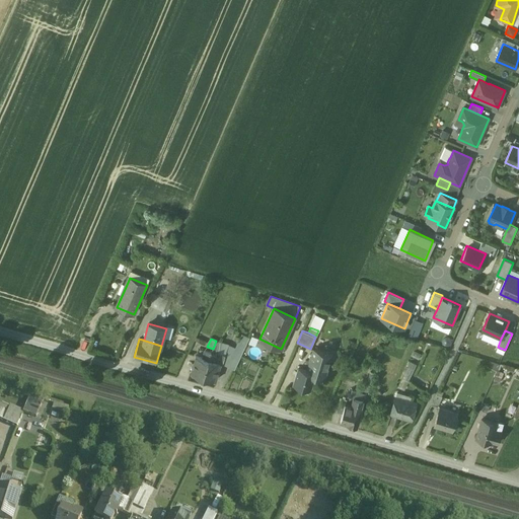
[(247,344),(240,341),(237,348),(236,350),(243,353),(247,344)]
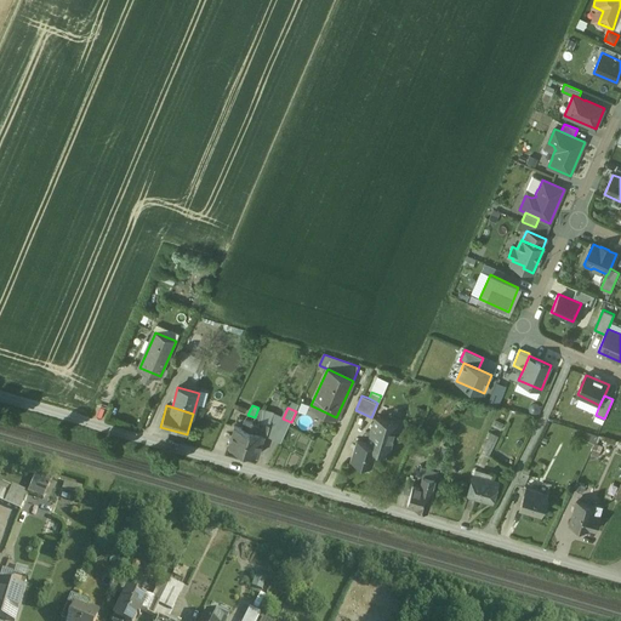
[(261,409),(255,419),(254,419),(254,420),(255,420),(254,421),(260,423),(261,421),(271,423),(274,412),(261,409)]
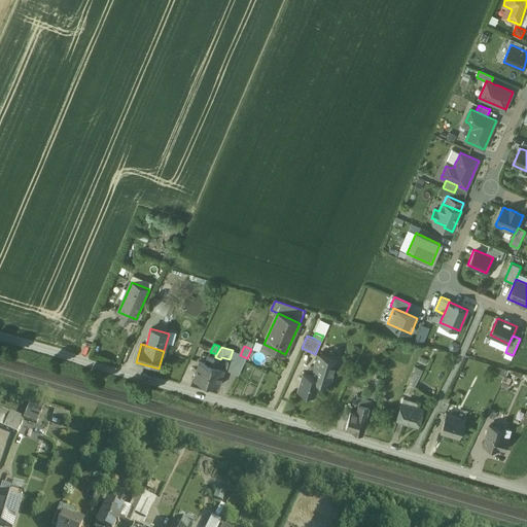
[(241,353),(233,350),(230,359),(226,369),(225,369),(224,370),(239,376),(240,374),(233,370),(240,355),(241,353)]
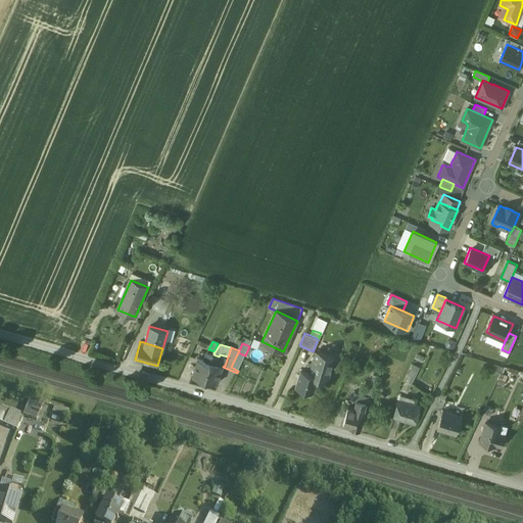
[(334,355),(317,350),(313,365),(330,370),(334,355)]
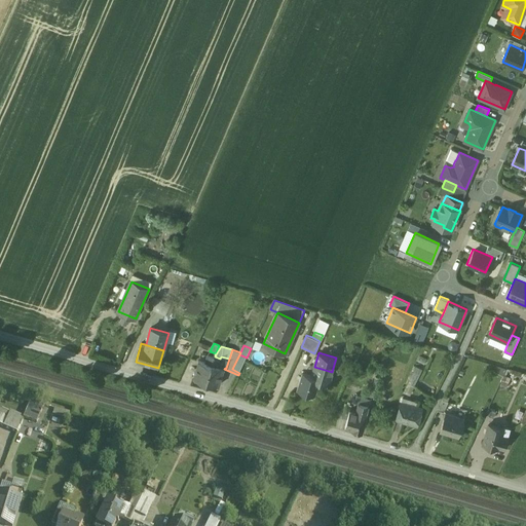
[(214,357),(208,354),(205,362),(212,364),(214,357)]
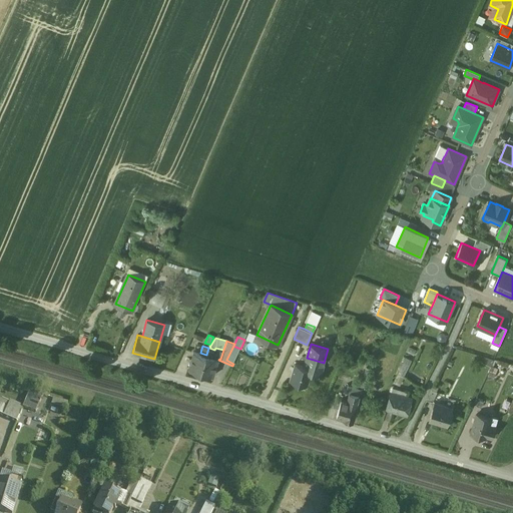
[(240,349),(233,346),(226,360),(233,364),(240,349)]
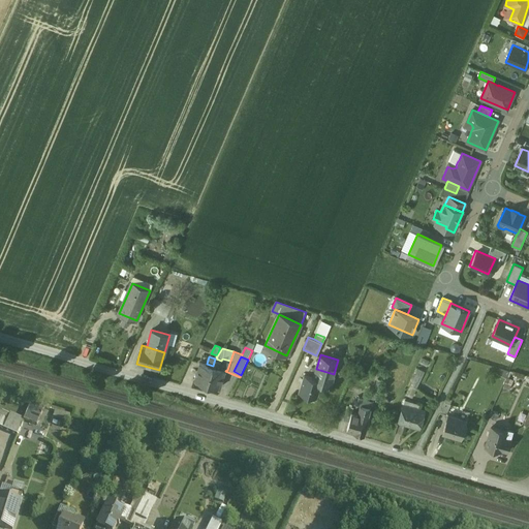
[(216,359),(215,359),(213,366),(220,367),(222,361),(221,361),(216,359)]
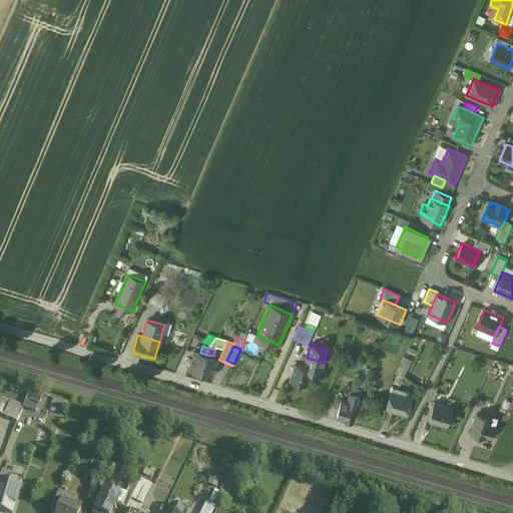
[(223,350),(215,348),(214,350),(215,350),(213,356),(219,358),(219,359),(220,359),(223,350)]
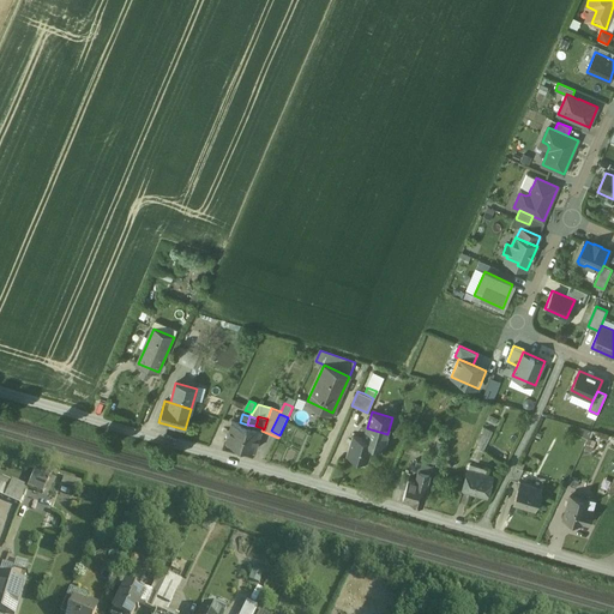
[(240,422),(233,420),(227,441),(241,445),(244,437),(247,425),(240,422)]
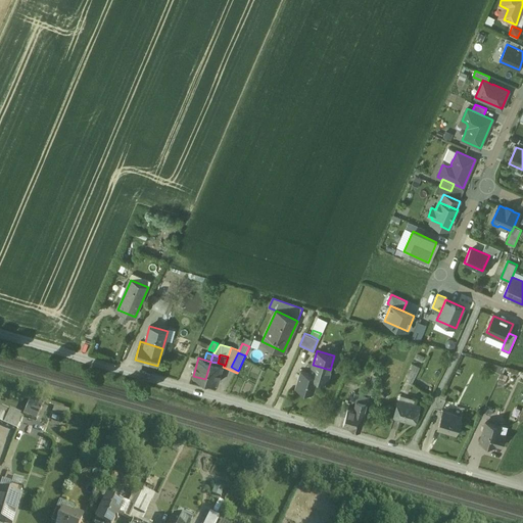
[(218,363),(210,362),(207,372),(205,379),(219,383),(223,367),(224,366),(224,365),(218,363)]
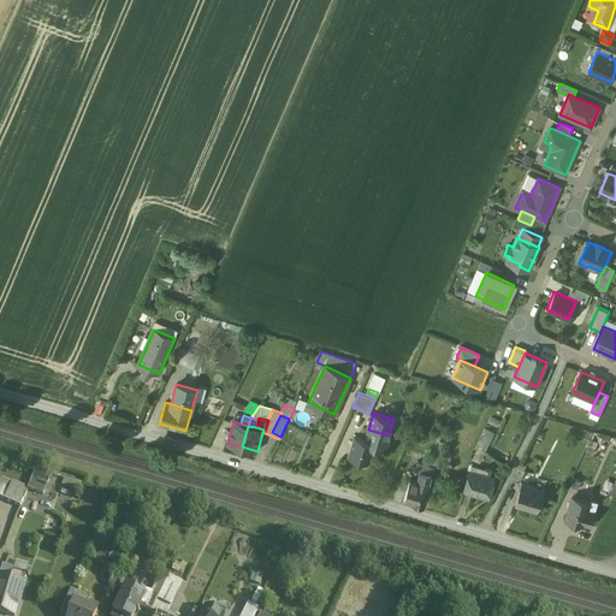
[(368,430),(366,439),(355,436),(349,456),(368,462),(372,448),(384,451),(389,436),(368,430)]
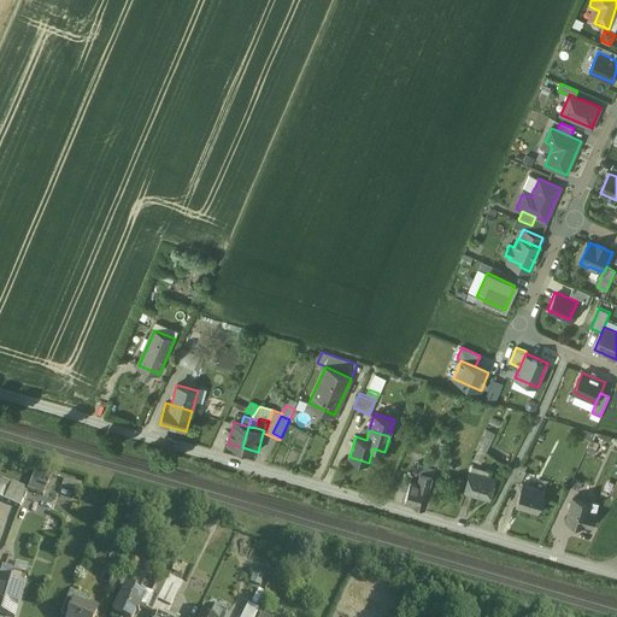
[(488,430),(479,450),(486,453),(495,433),(488,430)]
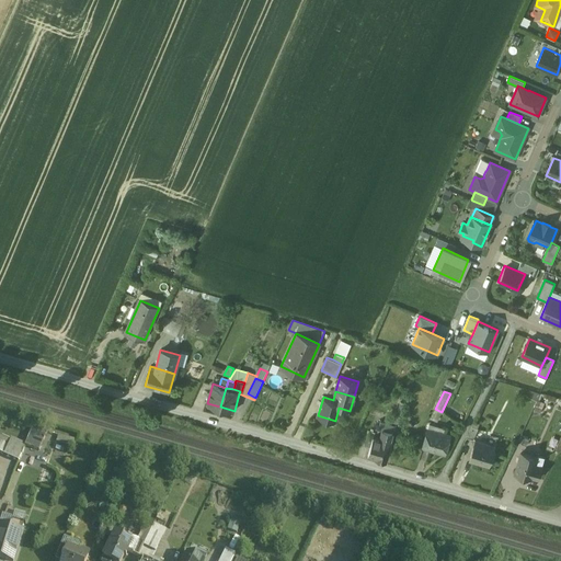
[(405,403),(400,402),(393,423),(400,424),(405,403)]
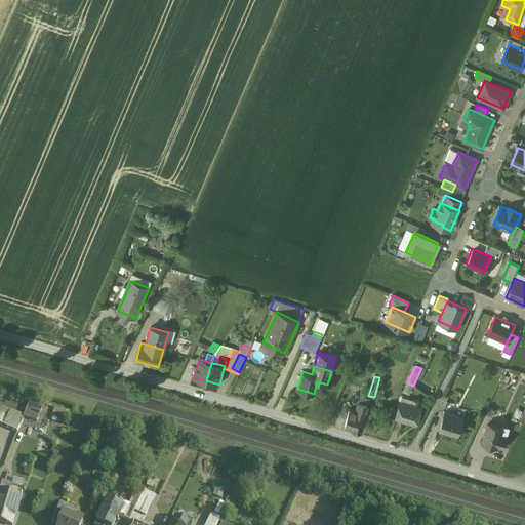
[(432,386),(423,380),(419,389),(428,393),(432,386)]
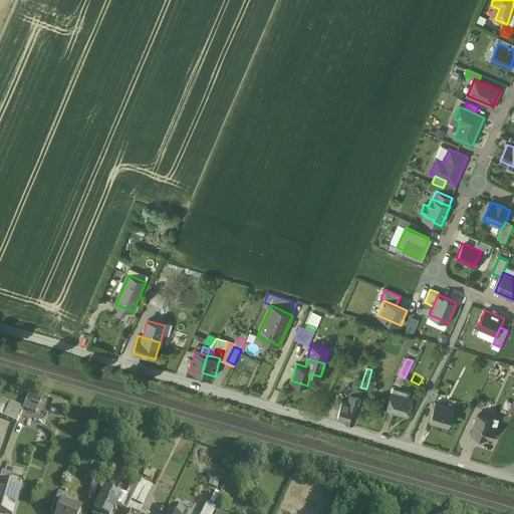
[(405,377),(399,374),(395,383),(401,386),(405,377)]
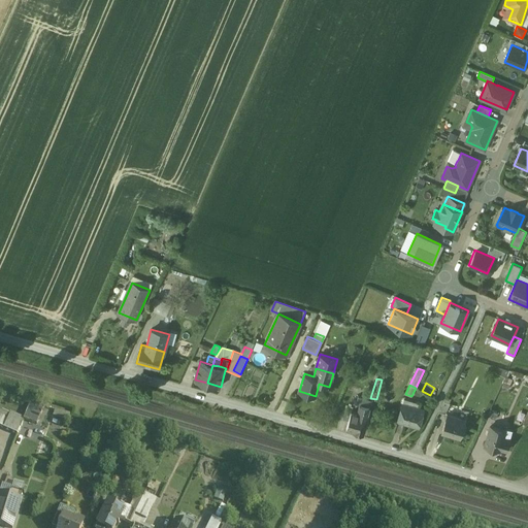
[(367,398),(358,396),(356,403),(359,403),(357,414),(351,411),(349,421),(347,428),(364,432),(370,406),(365,405),(367,398)]
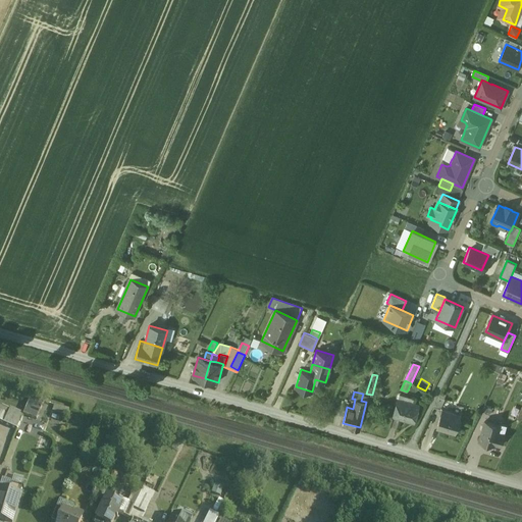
[(441,393),(434,407),(439,410),(445,399),(444,399),(446,395),(441,393)]
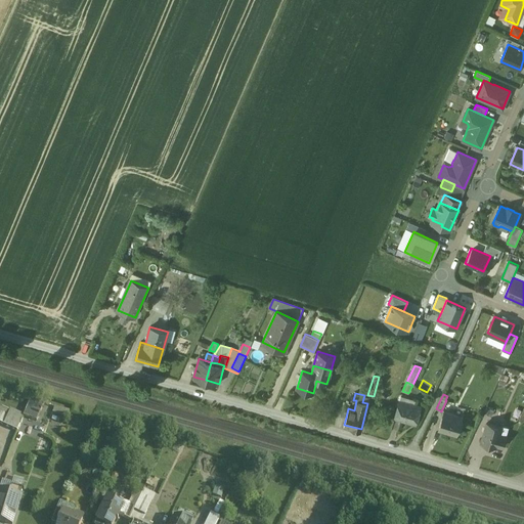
[(43,405),(30,401),(24,416),(37,422),(43,405)]
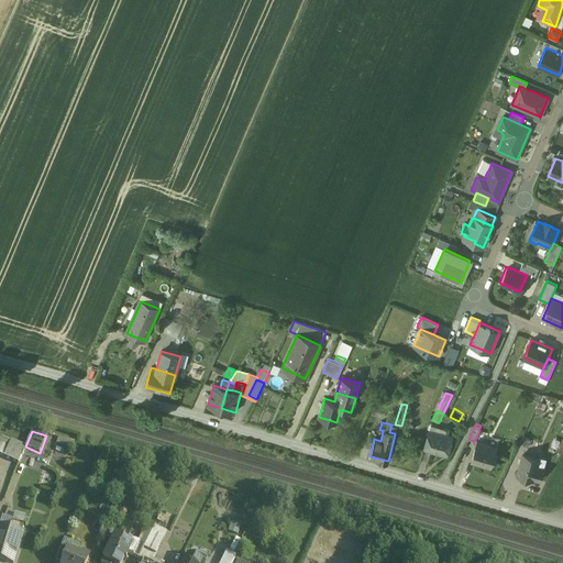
[(451,438),(429,431),(424,448),(446,454),(451,438)]
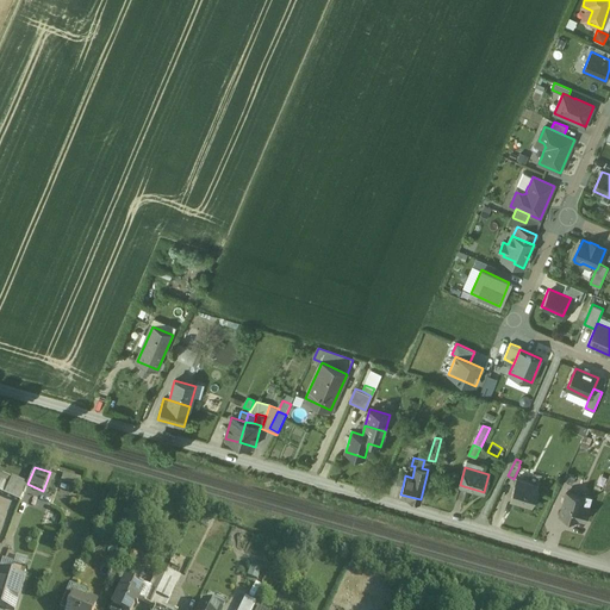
[(76,479),(63,475),(61,481),(74,485),(76,479)]
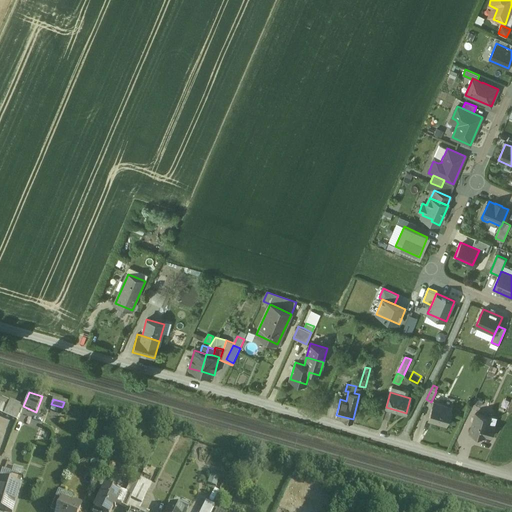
[(8,405),(2,403),(2,404),(0,402),(0,414),(16,421),(22,407),(9,401),(8,405)]
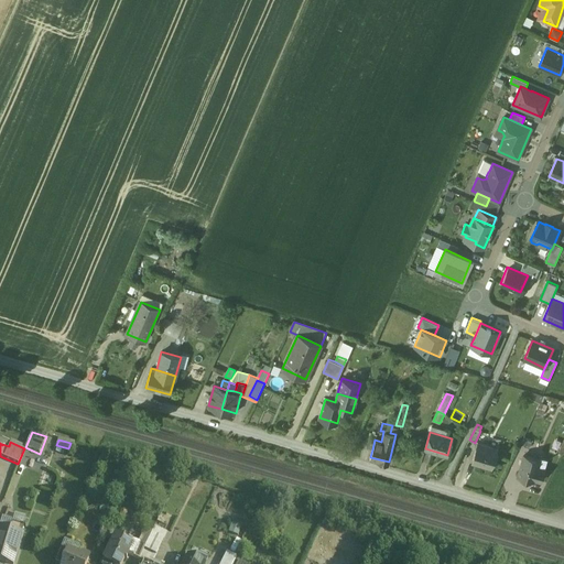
[(498,448),(478,443),(473,462),(481,464),(483,462),(494,465),(498,448)]
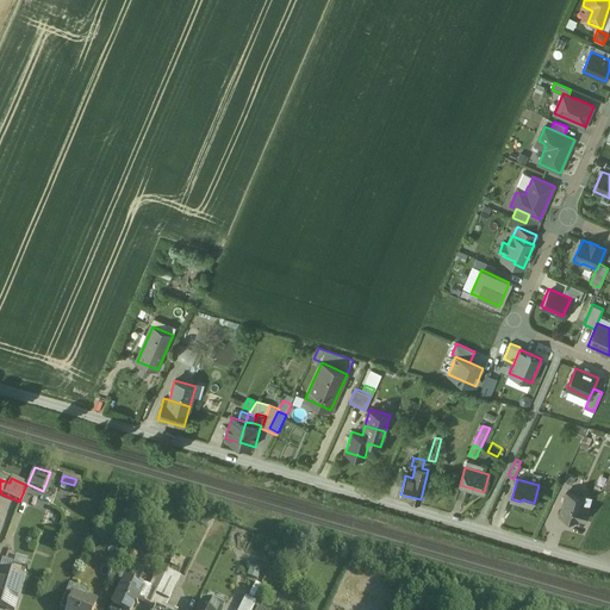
[(583,498),(567,493),(560,515),(577,520),(577,518),(585,521),(589,508),(582,505),(583,498)]
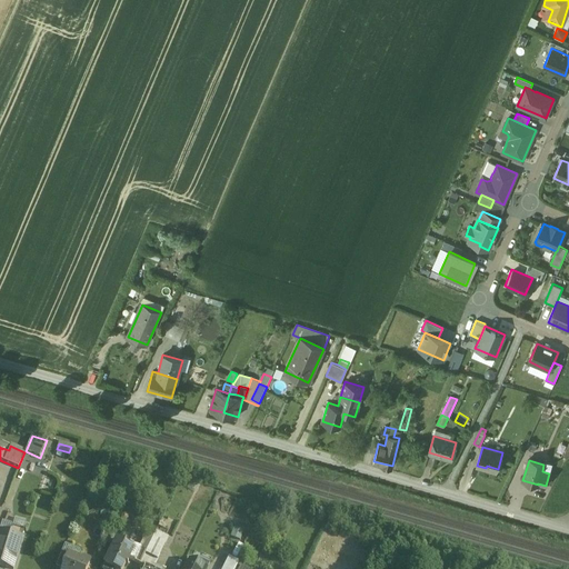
[(150,471),(146,482),(151,485),(156,473),(150,471)]
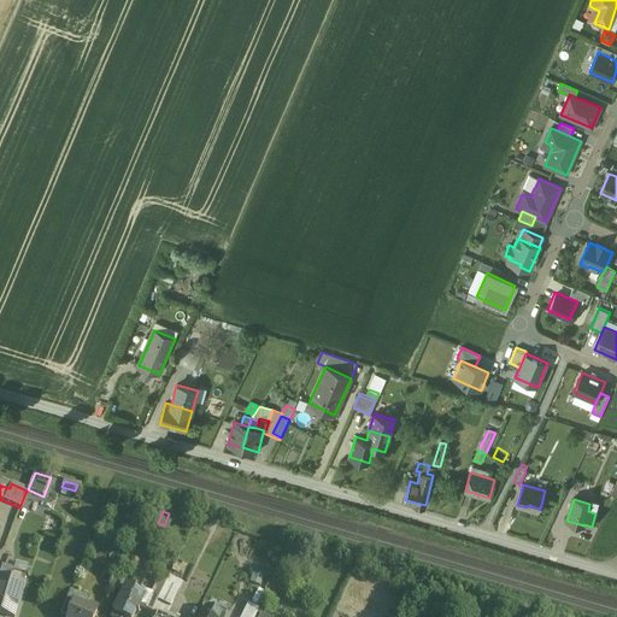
[(25,576),(13,573),(11,581),(0,576),(0,613),(9,616),(15,616),(25,585),(23,585),(25,576)]
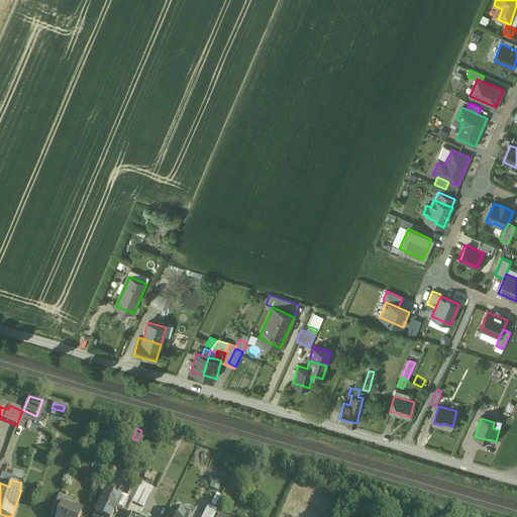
[(221,483),(212,480),(210,489),(218,491),(221,483)]
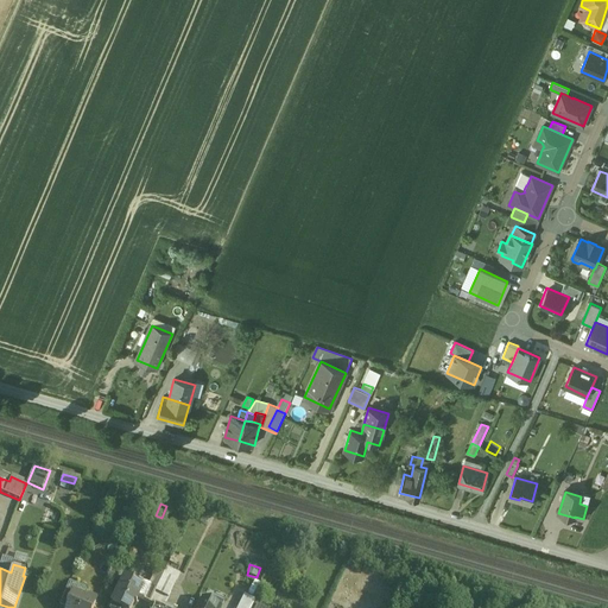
[(163,577),(154,593),(168,599),(179,575),(166,569),(163,577)]
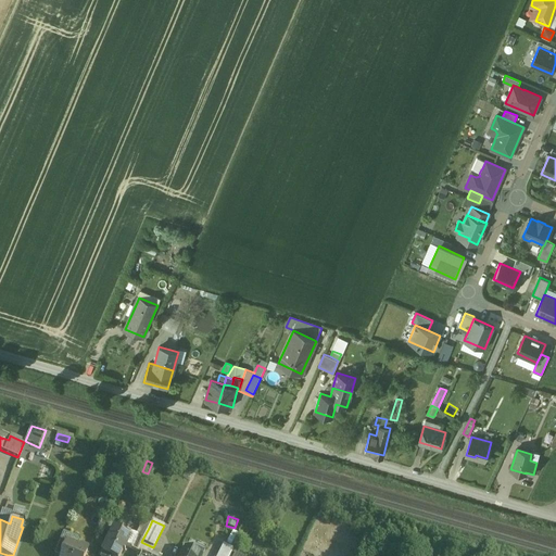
[(137,536),(130,536),(130,538),(126,547),(137,553),(141,542),(149,528),(141,525),(137,536)]
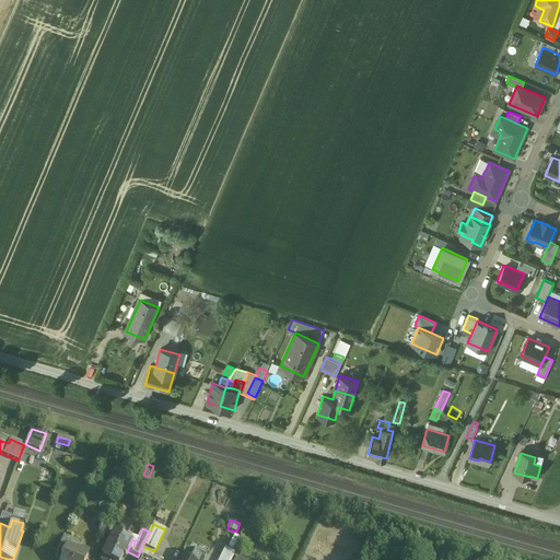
[(115,532),(103,558),(104,558),(102,559),(120,559),(124,555),(126,556),(127,551),(131,541),(124,538),(125,536),(115,532)]
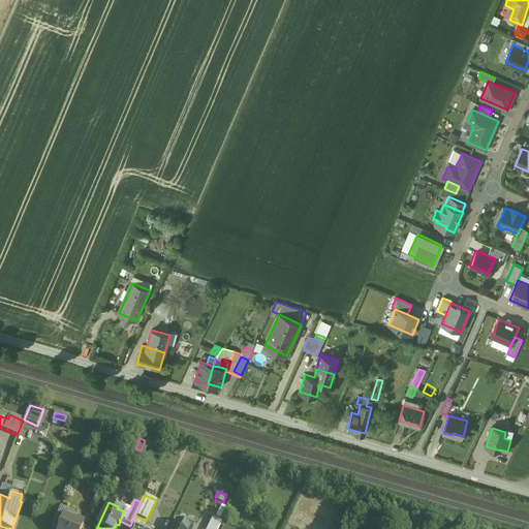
[(58,515),(52,528),(54,528),(59,528),(64,518),(58,515)]
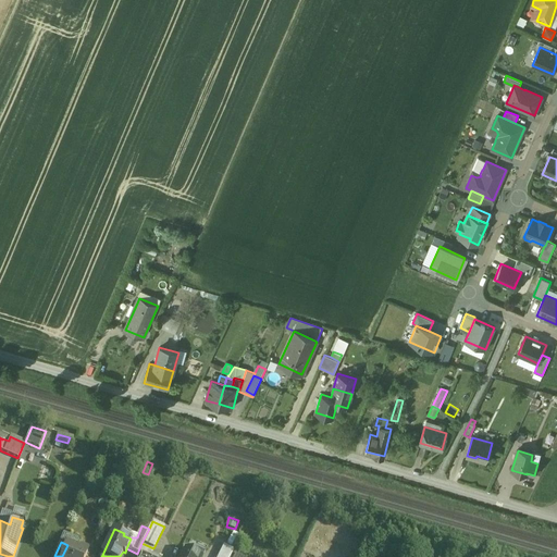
[(62,556),(86,556),(87,553),(88,552),(87,549),(83,548),(81,548),(81,551),(67,545),(62,556)]
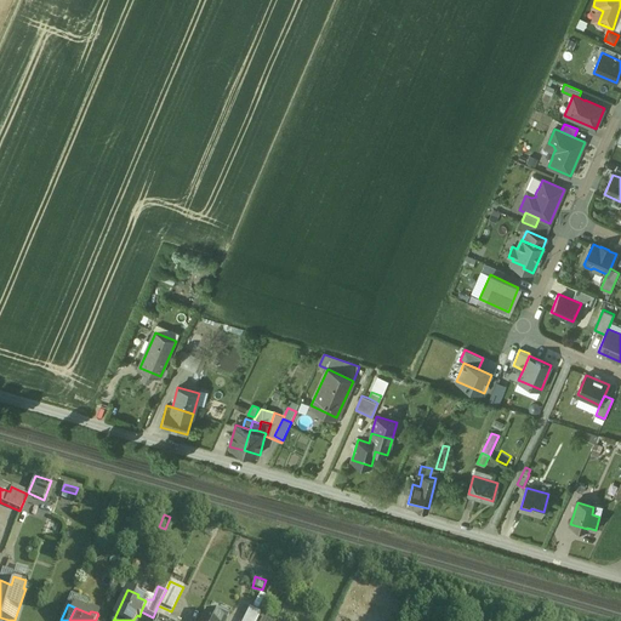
[(249,608),(243,620),(255,620),(260,613),(249,608)]
